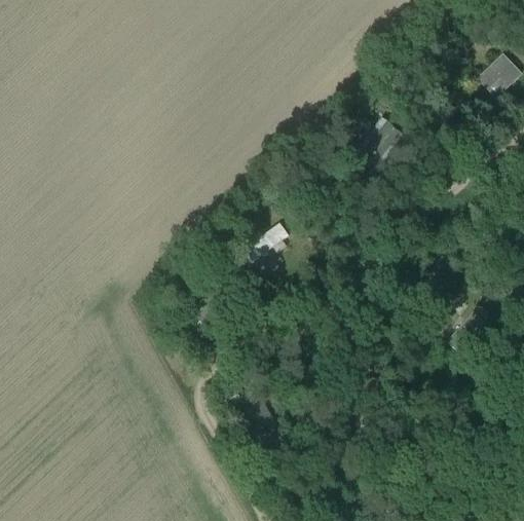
[(502,51),(479,74),(495,90),(519,68),(502,51)]
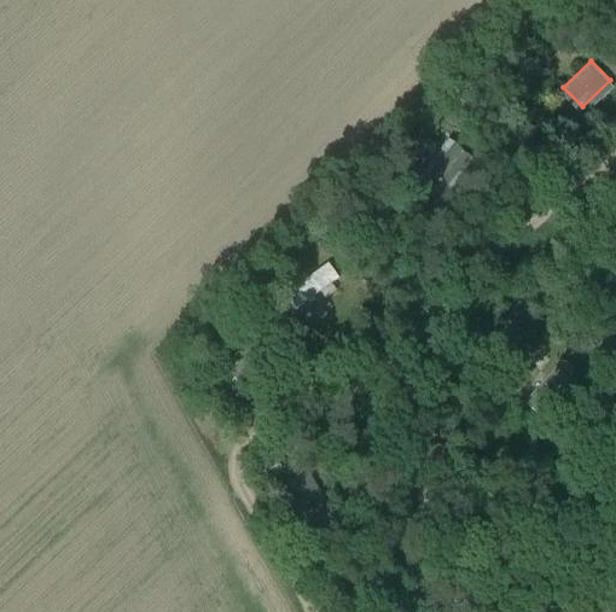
[(449,137),(411,181),(436,203),(475,158),(449,137)]
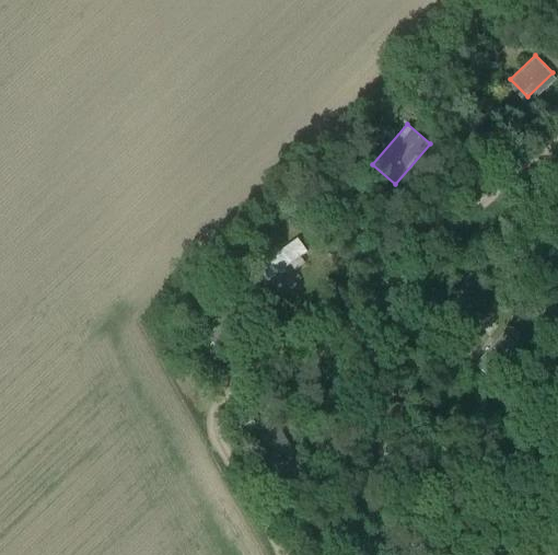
[(263,262),(281,288),(297,276),(287,263),(305,250),(297,238),(263,262)]
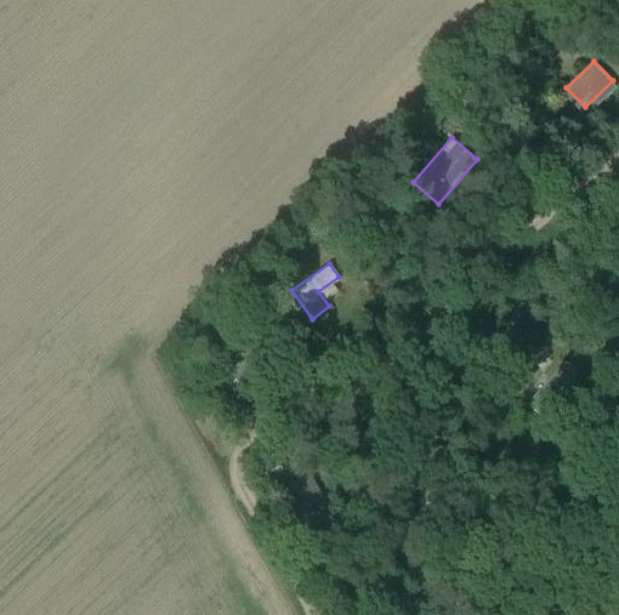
[(533,397),(549,410),(584,368),(568,354),(533,397)]
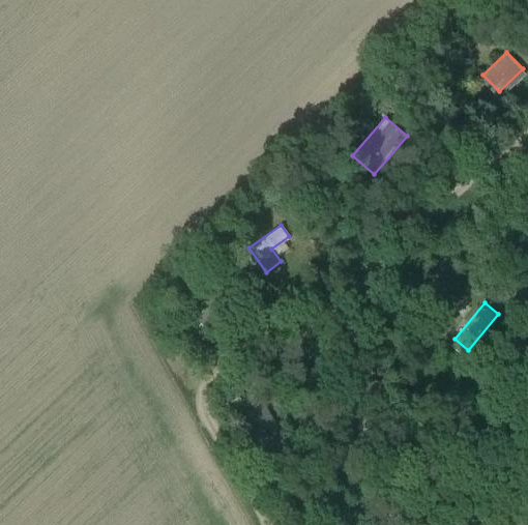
[(265,401),(250,410),(271,445),(286,436),(265,401)]
